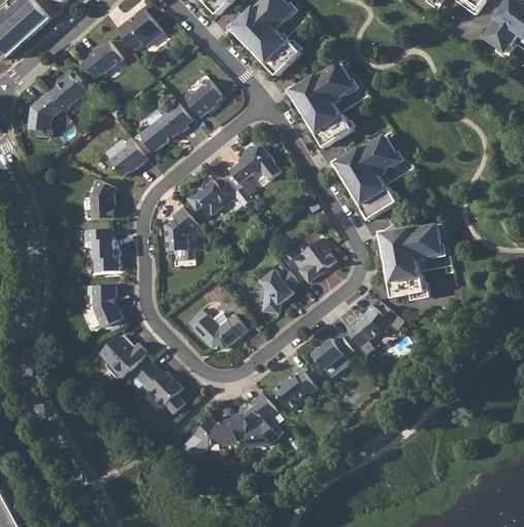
[(6,56),(47,18),(32,1),(32,0),(19,0),(5,13),(2,10),(0,11),(0,58),(1,58),(3,58),(4,57),(6,56)]
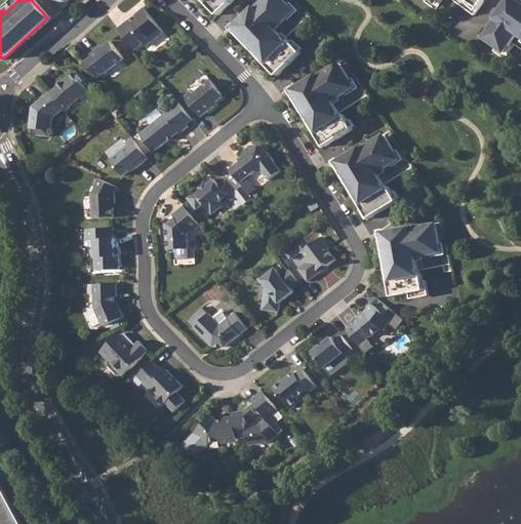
[(200,0),(214,14),(230,0),(200,0)]
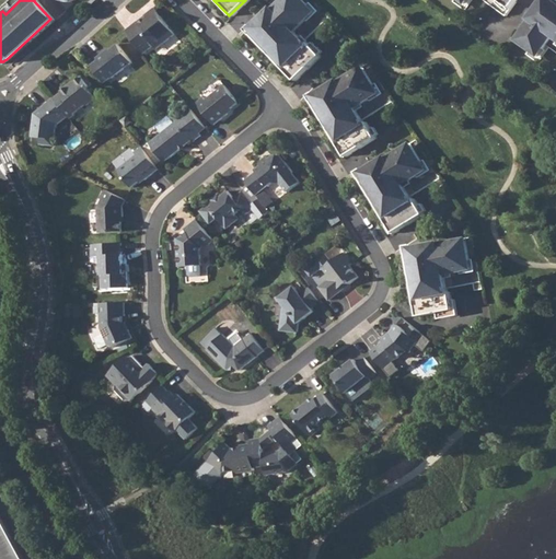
[(268,7),(244,31),(292,80),(319,55),(305,42),(304,44),(301,41),(291,31),(311,11),(300,0),(276,0),(269,8),(268,7)]
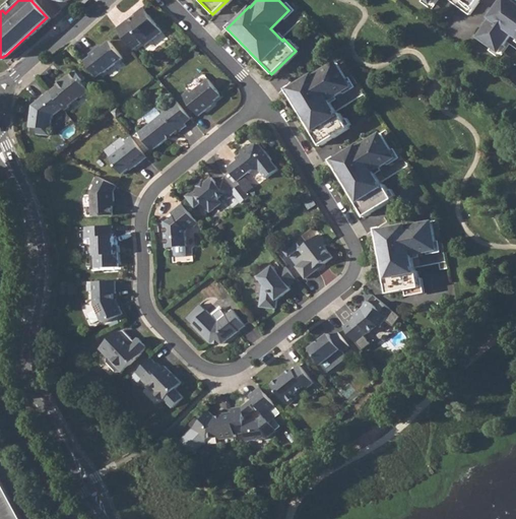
[(499,0),(488,16),(488,17),(479,28),(482,30),(477,39),(490,47),(496,52),(510,33),(515,37),(515,0),(499,0)]
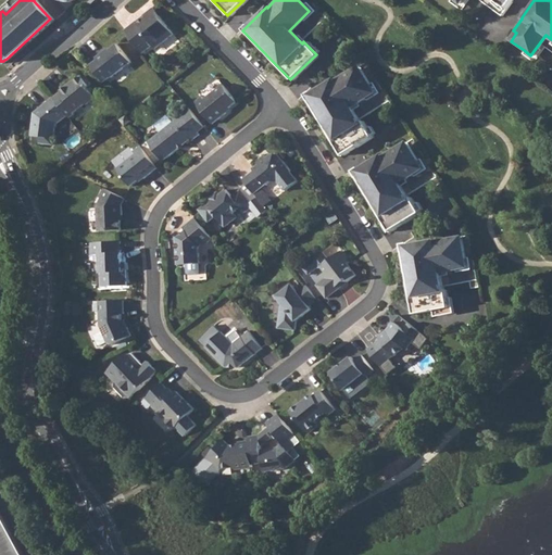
[(123,28),(148,5),(145,1),(118,23),(123,28)]
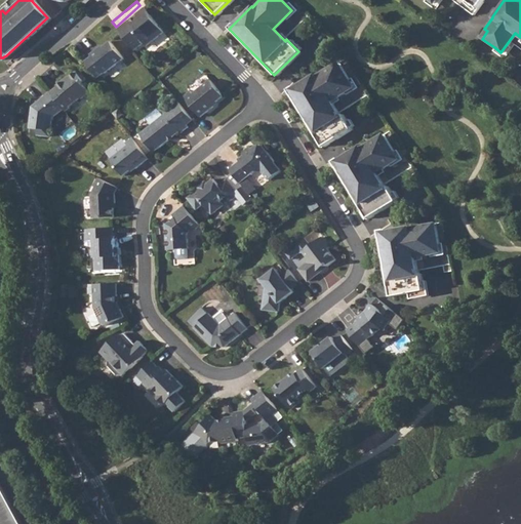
[(124,21),(115,29),(131,49),(141,42),(144,45),(160,32),(141,7),(132,14),(133,15),(126,22),(124,21)]
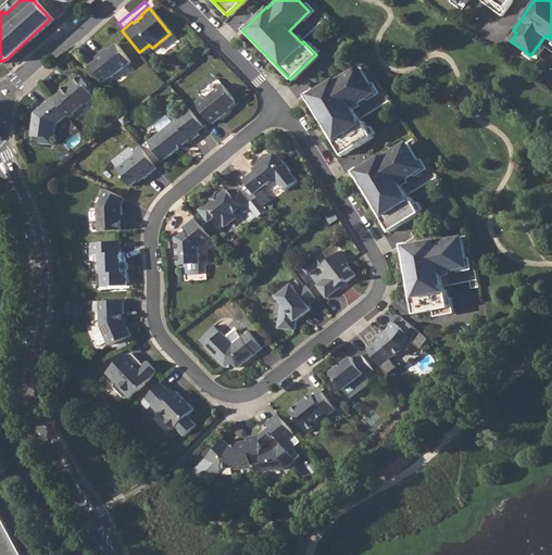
[(93,59),(86,64),(100,82),(107,76),(108,77),(127,61),(113,43),(101,53),(100,51),(91,58),(93,59)]
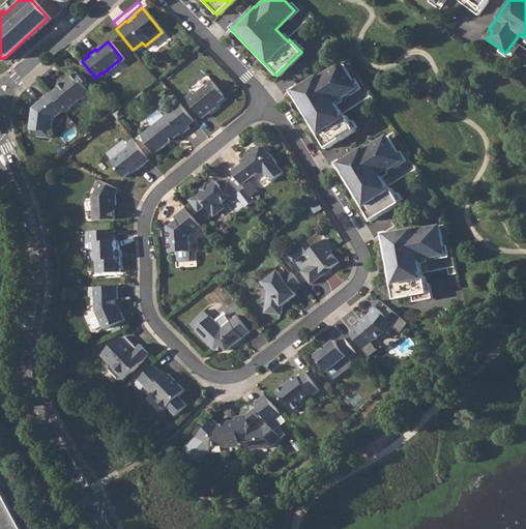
[(317,76),(290,92),(324,148),(353,129),(344,115),(342,116),(341,113),(333,101),(355,88),(341,64),(335,68),(333,65),(317,76)]
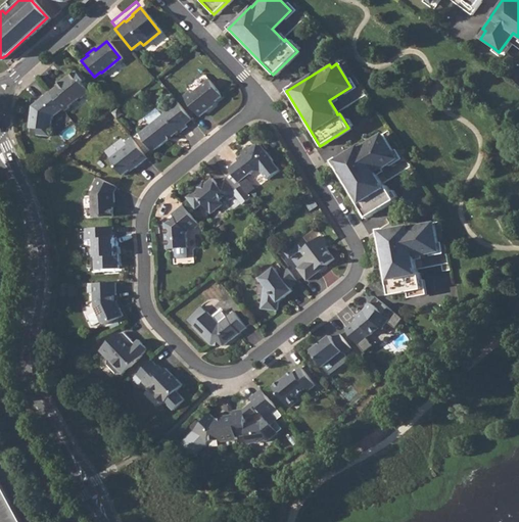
[(53,86),(46,91),(60,107),(61,110),(65,106),(66,104),(76,97),(78,97),(85,92),(85,90),(78,82),(81,80),(81,77),(77,70),(73,70),(61,80),(60,79),(52,85),(53,86)]
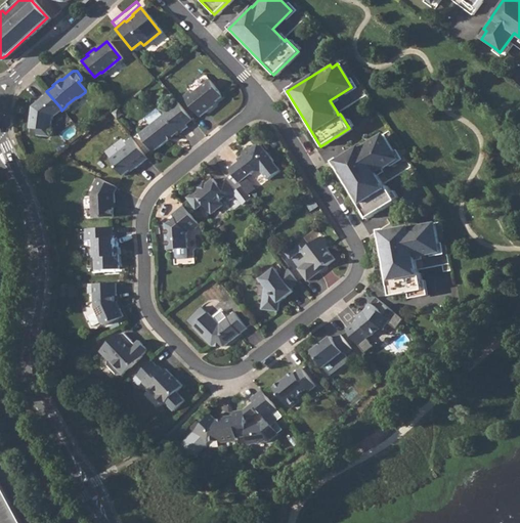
[(186,90),(179,95),(197,117),(209,105),(208,104),(219,95),(206,79),(188,93),(186,90)]
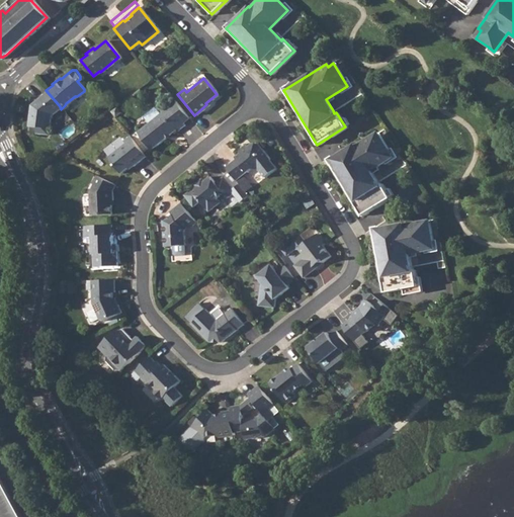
[(60,106),(46,90),(28,104),(25,125),(26,125),(26,132),(47,135),(49,115),(60,106)]
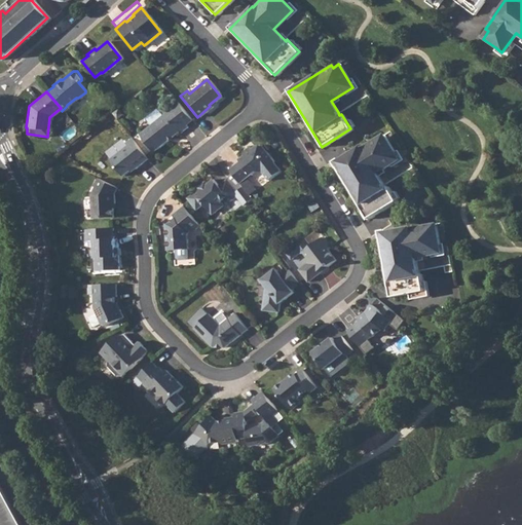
[(162,113),(137,134),(151,151),(176,130),(178,133),(185,126),(168,104),(159,110),(162,113)]
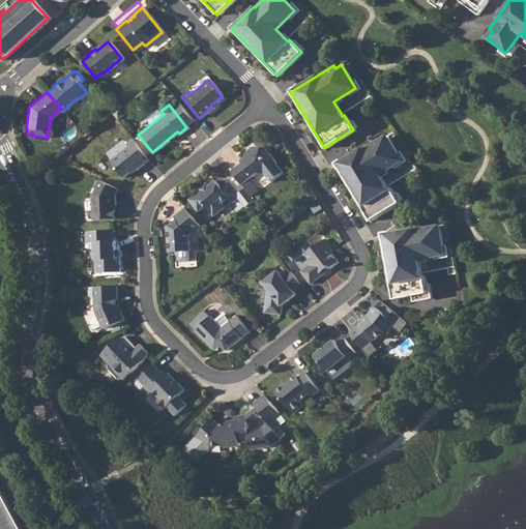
[(147,158),(130,138),(124,143),(126,146),(108,160),(121,177),(133,168),(134,169),(147,158)]
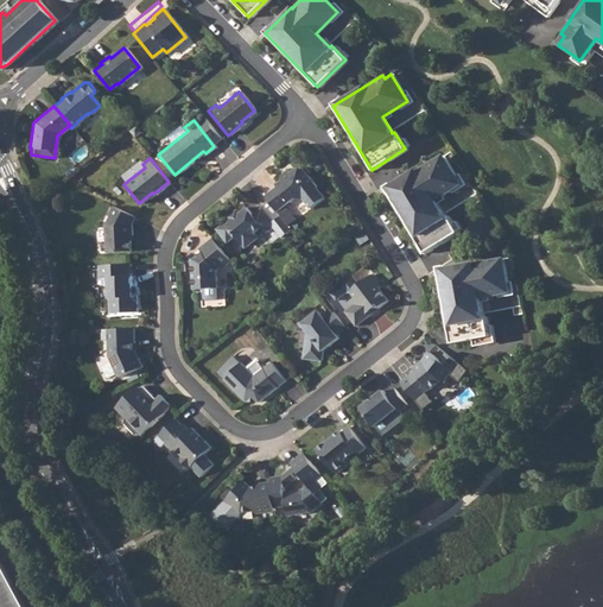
[(414,170),(383,189),(424,253),(457,232),(446,215),(444,216),(442,213),(433,200),(459,184),(443,158),(436,162),(435,159),(416,170),(414,170)]
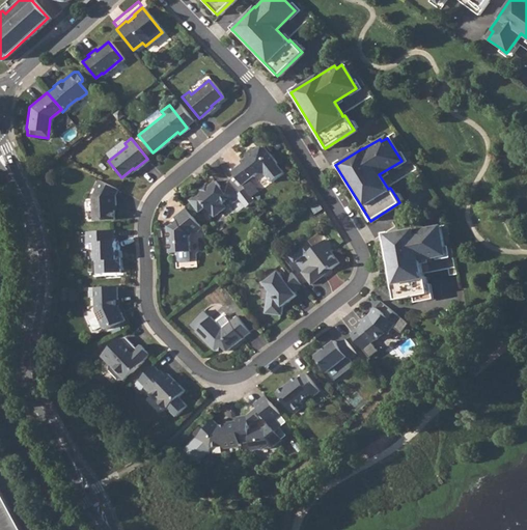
[(240,162),(228,170),(239,184),(250,175),(251,176),(256,172),(262,173),(270,182),(281,172),(274,164),(275,163),(262,147),(259,147),(253,151),(249,147),(244,152),(243,157),(239,161),(240,162)]
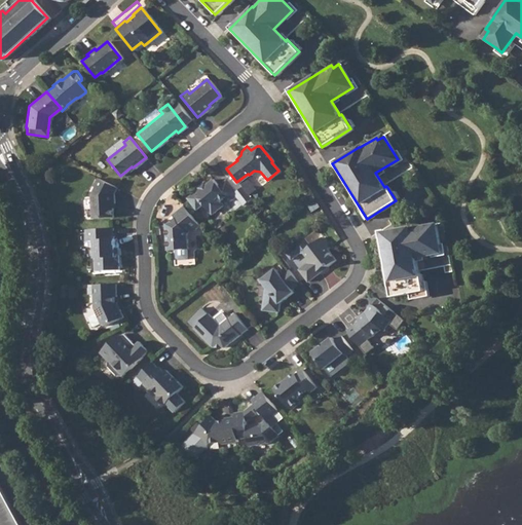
[(115,187),(96,178),(91,186),(92,187),(88,195),(89,218),(111,217),(110,202),(112,202),(111,193),(115,187)]
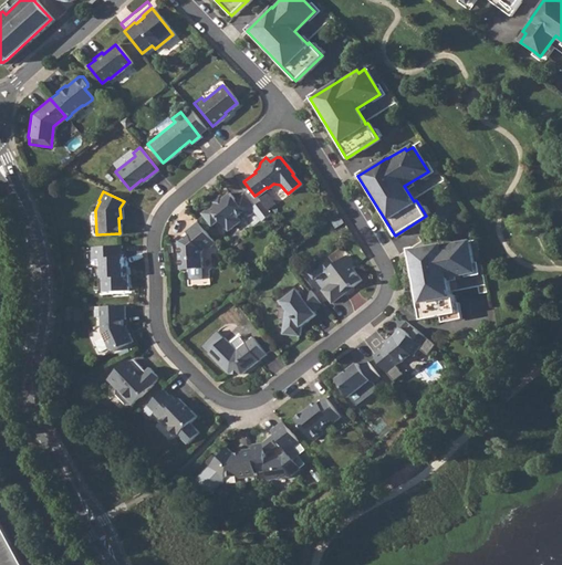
[(212,202),(199,212),(209,225),(216,219),(224,228),(228,228),(236,222),(236,218),(233,216),(240,211),(245,216),(253,209),(241,192),(232,199),(227,192),(212,203),(212,202)]
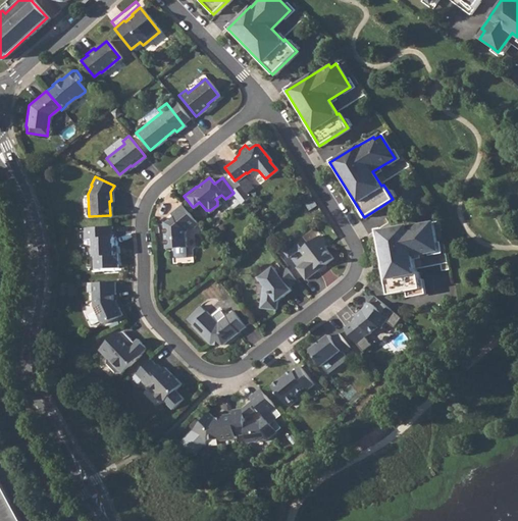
[(189,228),(196,223),(179,204),(168,213),(170,216),(164,221),(162,221),(163,248),(171,247),(172,255),(174,257),(183,257),(185,254),(183,230),(188,227),(189,228)]
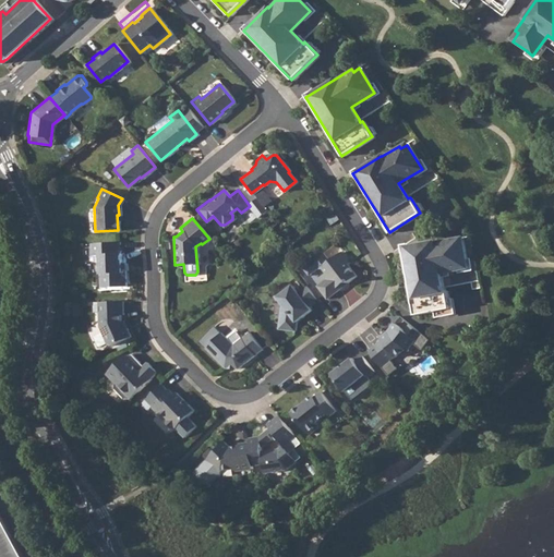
[(433,241),(400,247),(413,315),(448,309),(445,290),(443,291),(442,287),(440,274),(467,268),(461,240),(454,242),(454,238),(433,242),(433,241)]
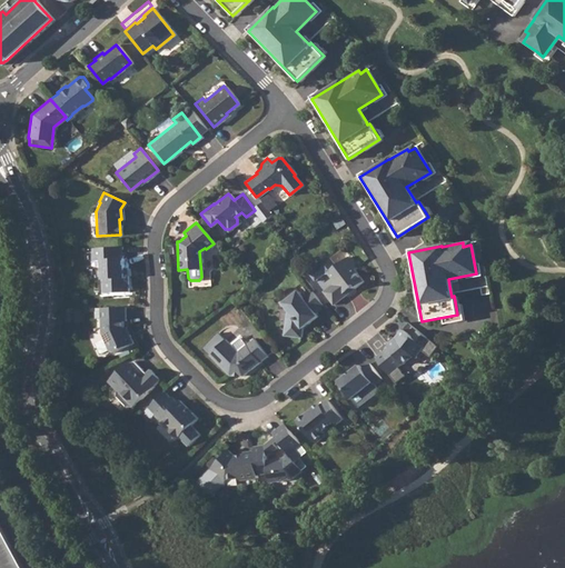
[(119,246),(89,248),(90,260),(99,259),(100,287),(105,290),(115,290),(115,292),(127,291),(126,275),(122,275),(121,258),(120,258),(119,246)]
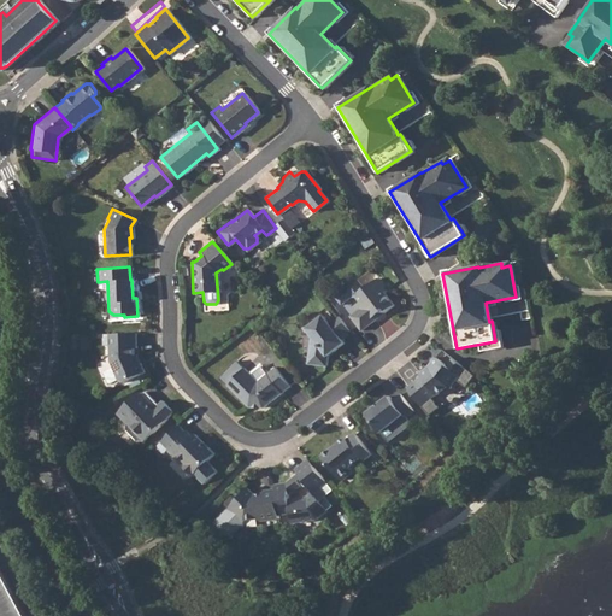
[(347,316),(358,329),(371,320),(370,317),(378,310),(381,312),(390,304),(381,292),(383,289),(374,277),(351,294),(357,303),(357,308),(347,316)]
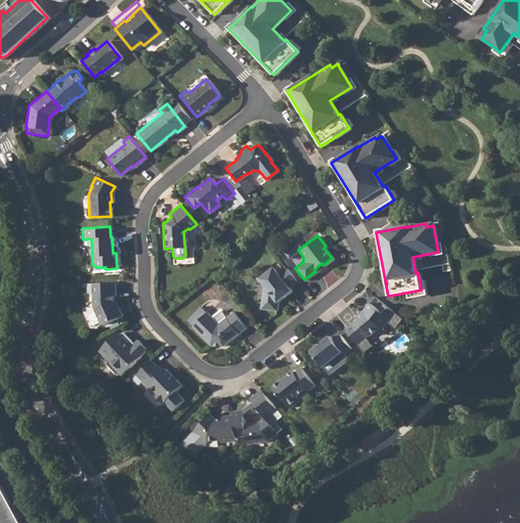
[(295,280),(285,267),(276,273),(271,267),(257,278),(261,284),(259,308),(274,310),(275,301),(274,300),(279,296),(280,297),(290,290),(287,287),(295,280)]
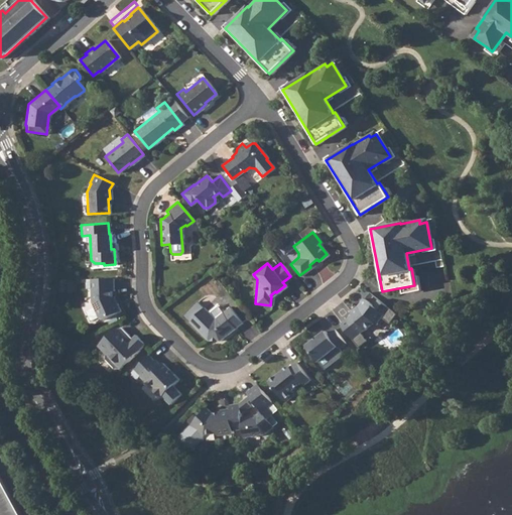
[(112,290),(111,277),(89,278),(90,301),(97,317),(100,319),(118,310),(115,303),(111,301),(109,296),(109,290),(112,290)]
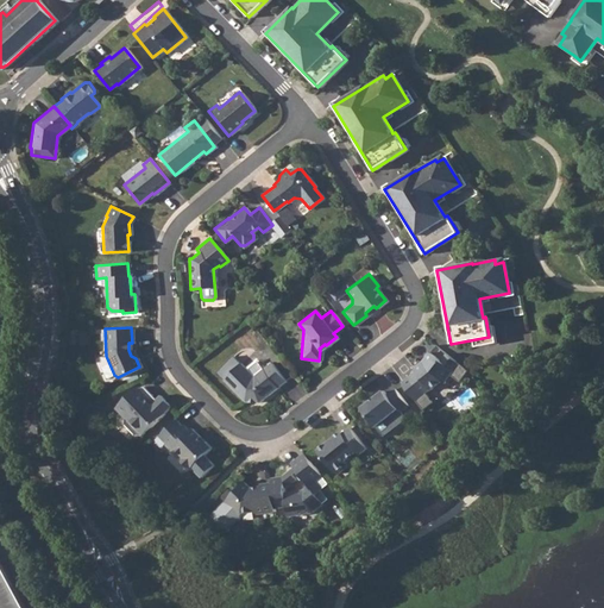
[(414,373),(407,377),(420,395),(427,389),(428,389),(440,381),(441,383),(451,370),(427,352),(422,358),(423,359),(420,363),(419,362),(410,368),(414,373)]
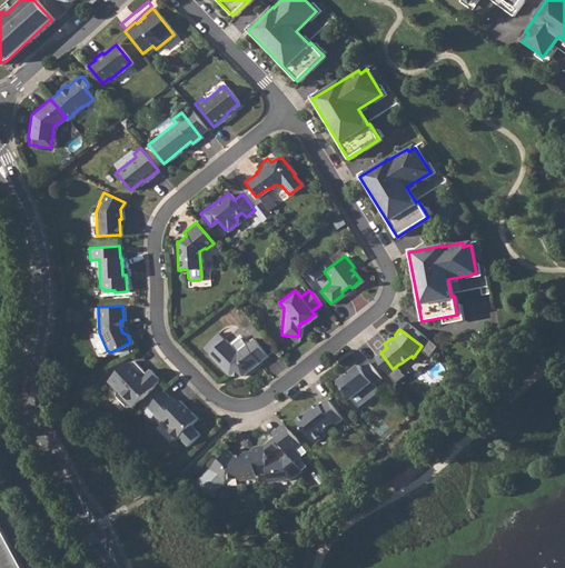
[(240,376),(265,356),(251,338),(235,351),(222,338),(207,355),(227,375),(230,375),(230,374),(236,374),(236,375),(240,376)]
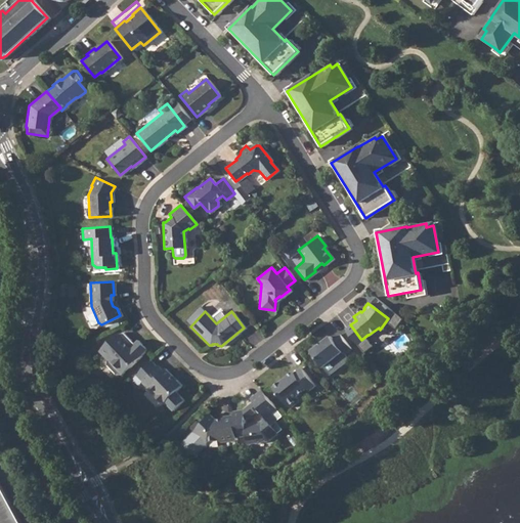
[(140,354),(145,349),(136,340),(130,345),(127,341),(129,340),(121,332),(112,337),(97,351),(104,359),(104,364),(115,375),(120,375),(140,355),(140,354)]
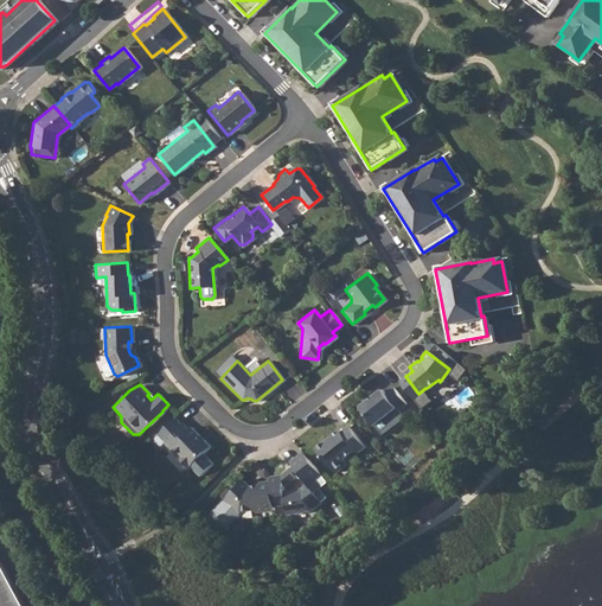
[(404,403),(391,387),(383,393),(379,389),(358,406),(372,425),(394,407),(395,409),(404,403)]
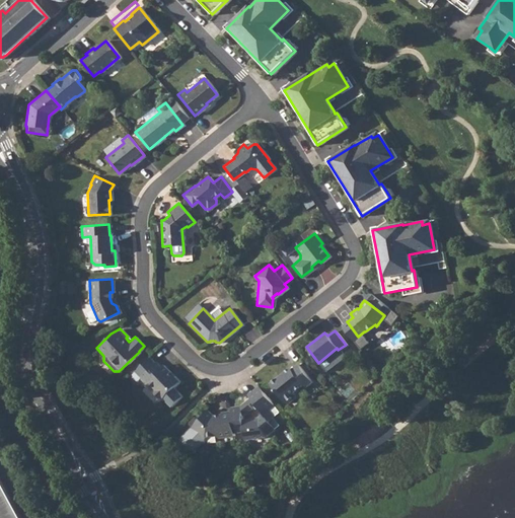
[(153,361),(137,377),(143,383),(146,381),(153,388),(152,389),(152,392),(157,397),(161,397),(177,381),(172,375),(169,376),(166,373),(168,371),(161,364),(159,367),(153,361)]
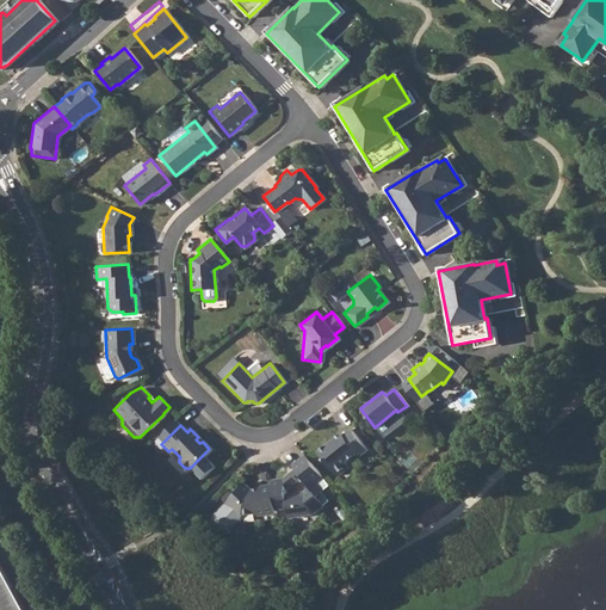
[(365,449),(348,429),(335,438),(332,438),(315,451),(333,474),(338,474),(345,468),(346,463),(344,461),(354,453),(357,456),(365,449)]
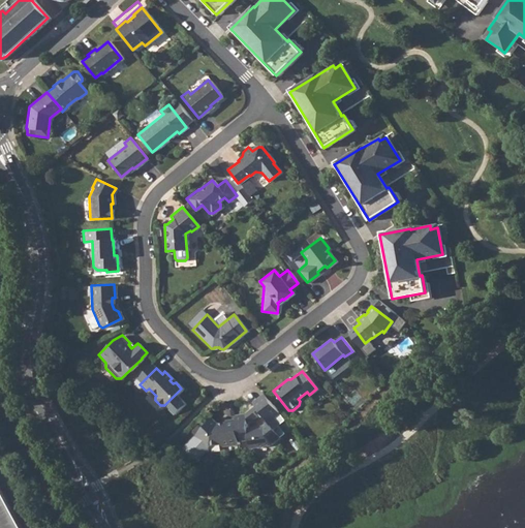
[(275,410),(265,397),(253,406),(266,422),(260,426),(245,428),(244,423),(246,422),(254,415),(249,409),(243,413),(233,414),(234,418),(236,440),(246,438),(247,447),(269,444),(279,437),(272,429),(277,425),(272,417),(270,415),(275,410)]
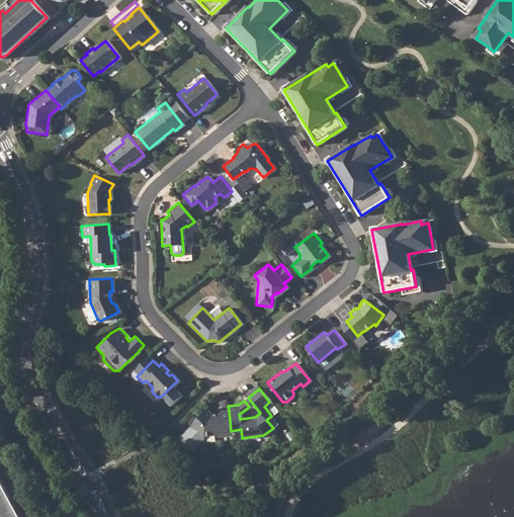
[(232,434),(229,410),(219,411),(219,413),(210,414),(205,409),(189,426),(202,439),(203,435),(213,434),(216,436),(232,434)]
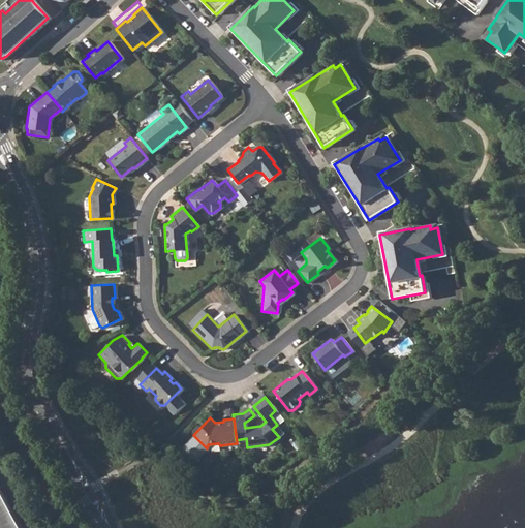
[(0,527),(19,527),(10,511),(0,494),(0,527)]
